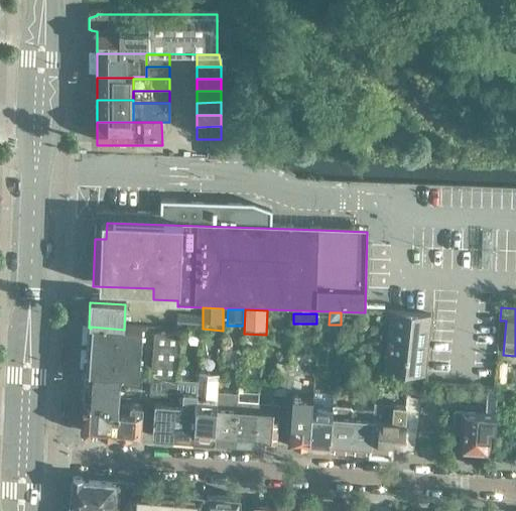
[(385,374),(424,379),(430,318),(387,313),(386,324),(390,325),(385,374)]
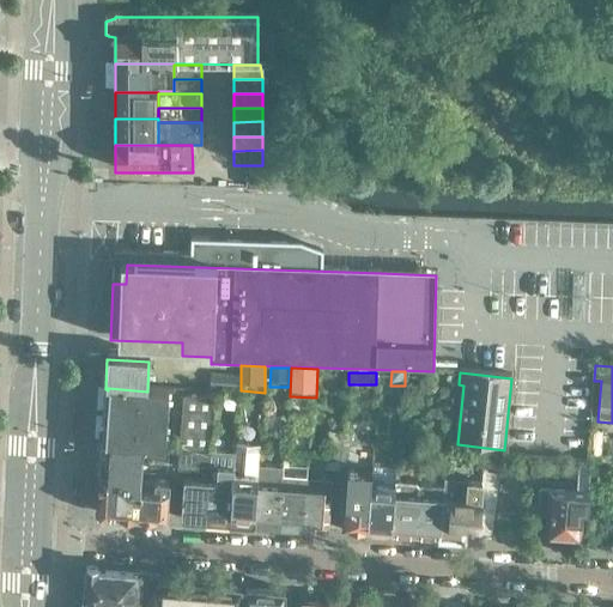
[(240,396),(241,390),(241,381),(211,378),(210,394),(240,396)]
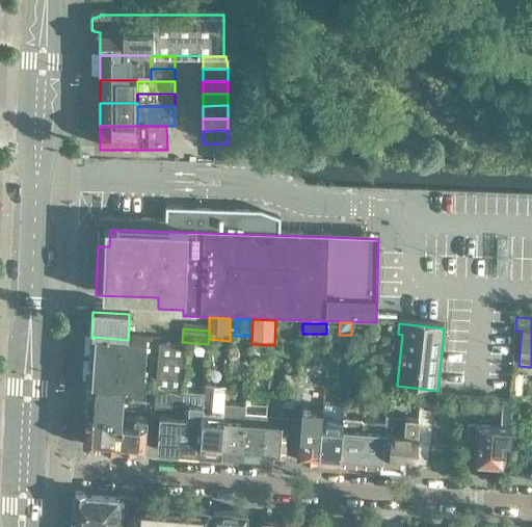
[(145,341),(128,340),(94,337),(94,339),(92,363),(144,367),(145,341)]
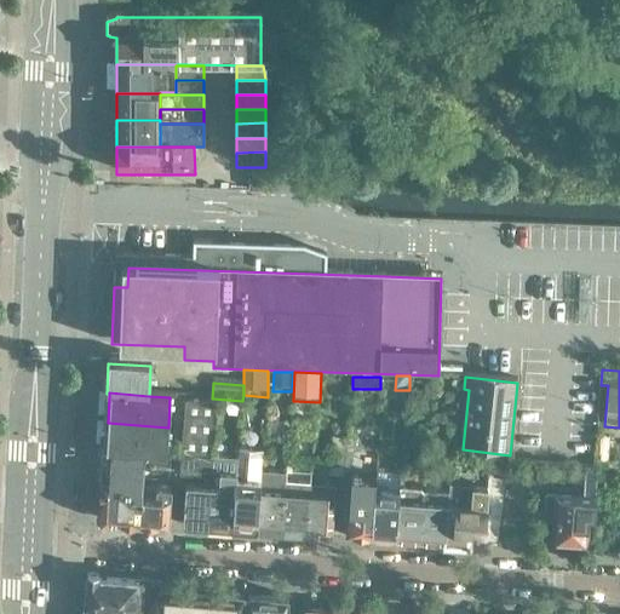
[(214,432),(217,406),(185,403),(179,478),(204,480),(202,489),(205,489),(205,481),(211,481),(212,471),(212,460),(214,432)]
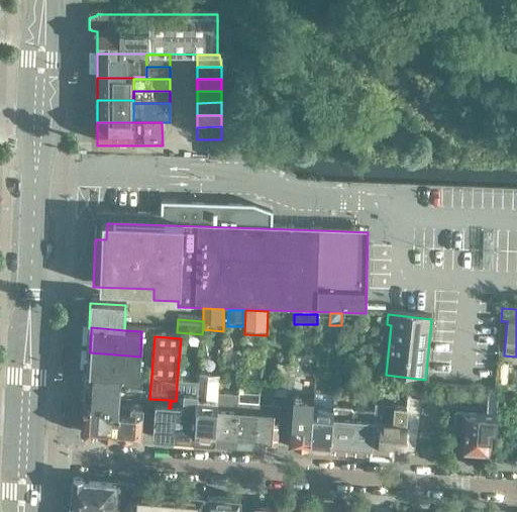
[(138,381),(140,356),(90,352),(88,377),(138,381)]
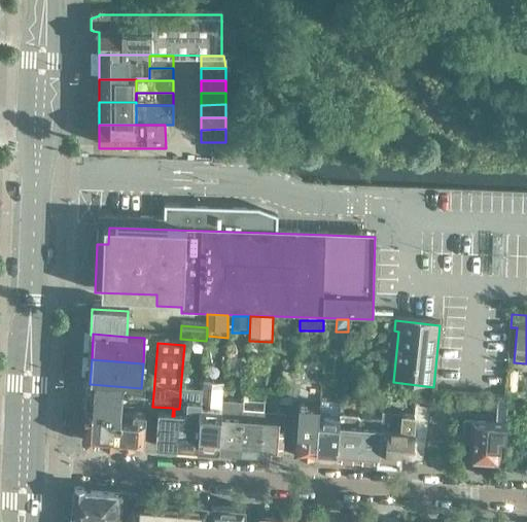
[(280,407),(282,407),(292,408),(295,376),(283,375),(280,407)]
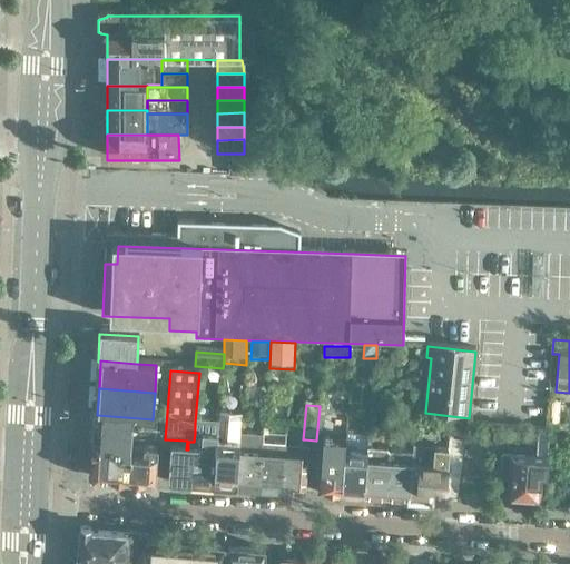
[(331,406),(320,406),(316,441),(328,441),(331,406)]
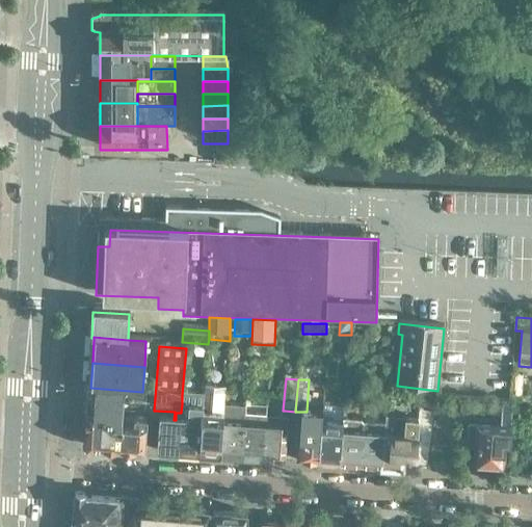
[(122,420),(124,398),(127,398),(127,400),(141,401),(142,392),(90,388),(88,388),(86,417),(122,420)]
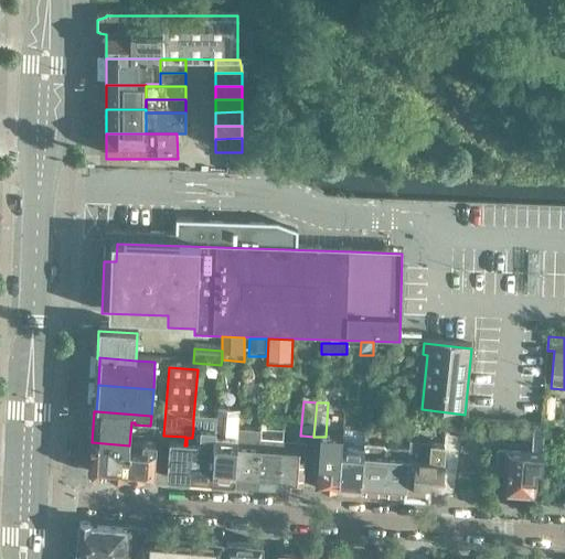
[(234,486),(237,437),(240,414),(217,412),(217,420),(216,420),(212,485),(234,486)]
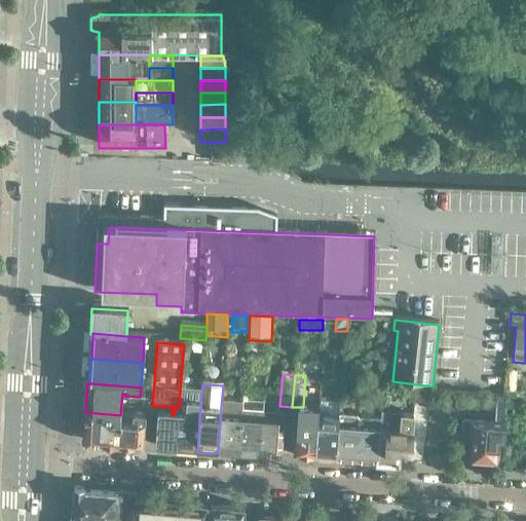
[(197,452),(201,392),(180,391),(180,400),(179,408),(176,450),(197,452)]
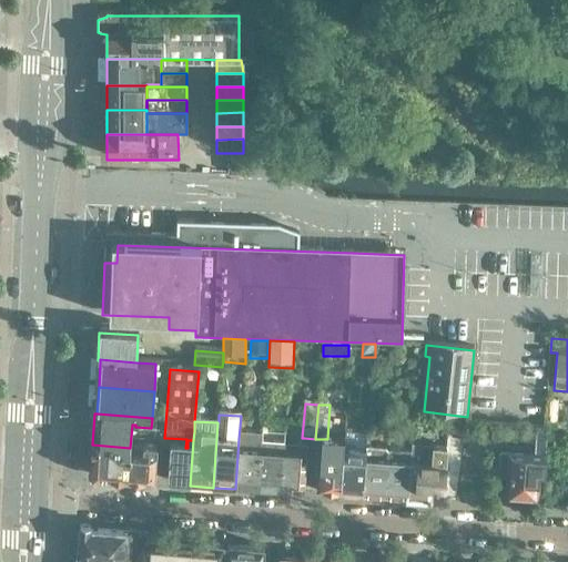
[(281,492),(284,447),(285,431),(262,429),(261,445),(259,491),(281,492)]
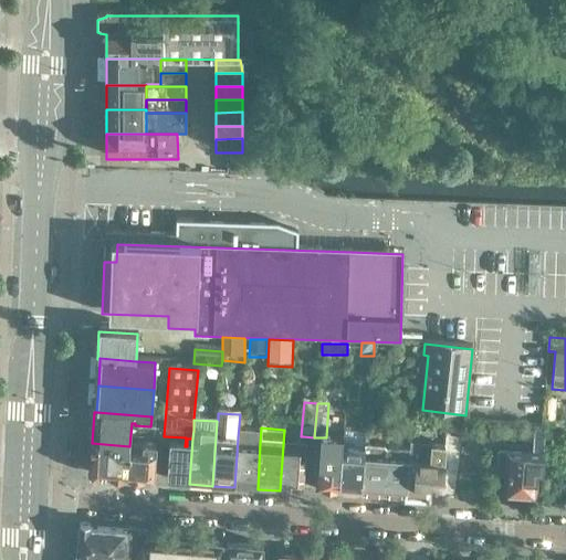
[(546,430),(535,430),(533,450),(544,450),(545,431),(546,430)]
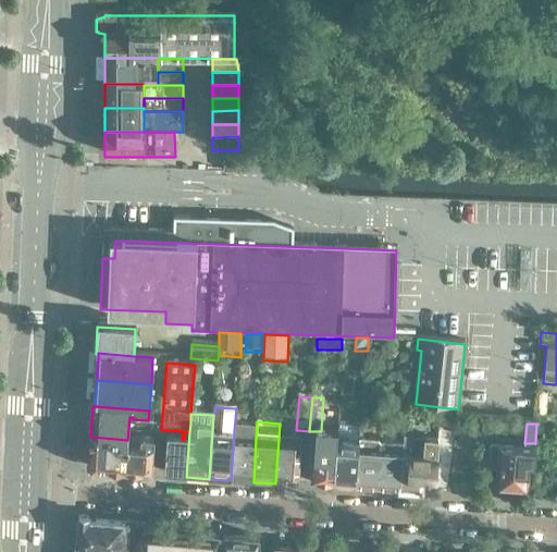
[(254,482),(256,437),(251,437),(251,432),(234,431),(231,480),(254,482)]
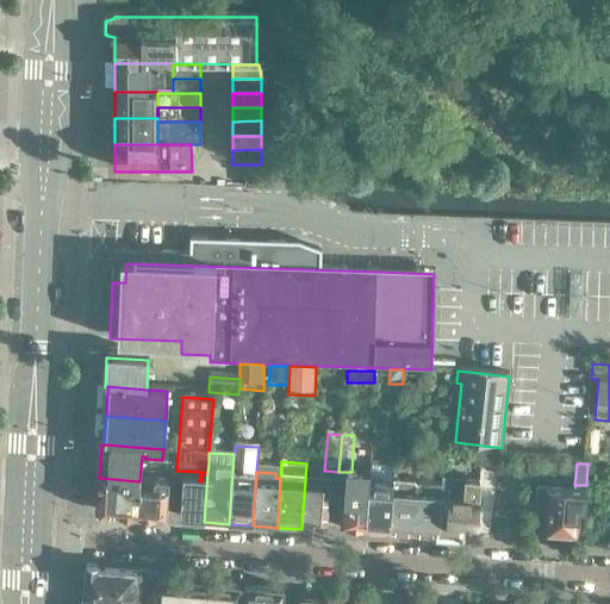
[(204,522),(207,473),(201,473),(201,481),(199,481),(182,480),(180,521),(204,522)]
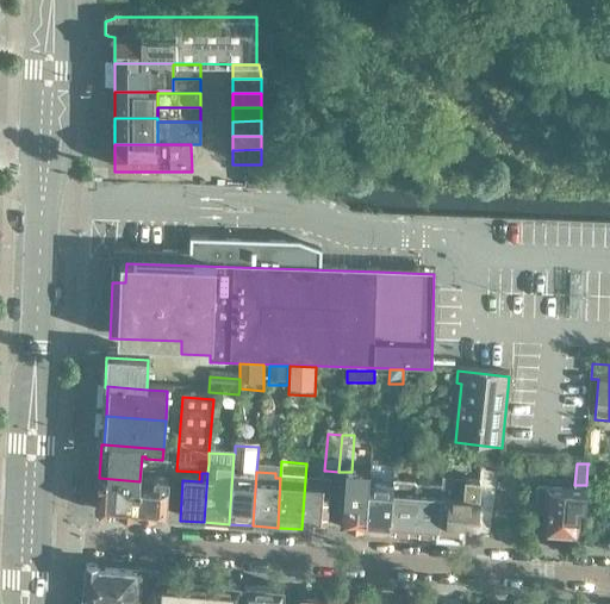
[(168,483),(159,481),(154,481),(154,491),(139,490),(139,481),(99,478),(97,510),(100,515),(166,520),(168,483)]
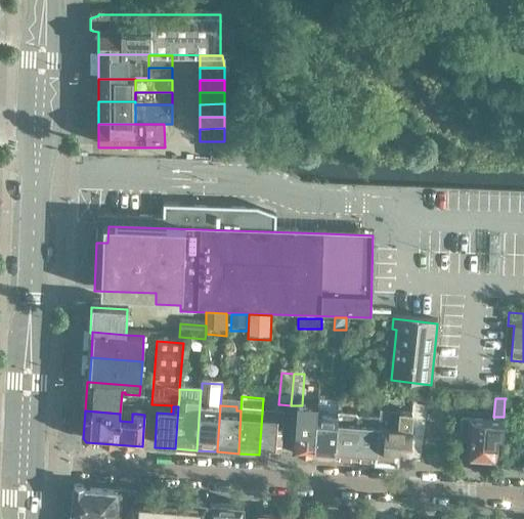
[(282,414),(262,413),(259,455),(279,457),(282,414)]
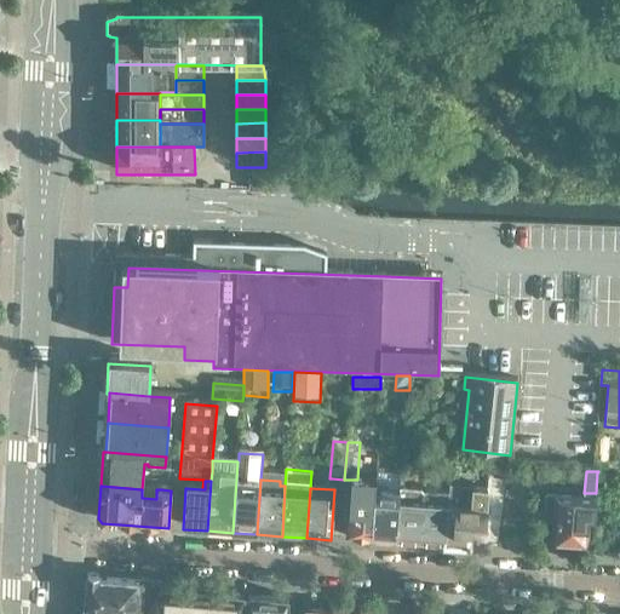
[(449,489),(448,498),(445,549),(470,550),(471,537),(483,538),(487,492),(449,489)]
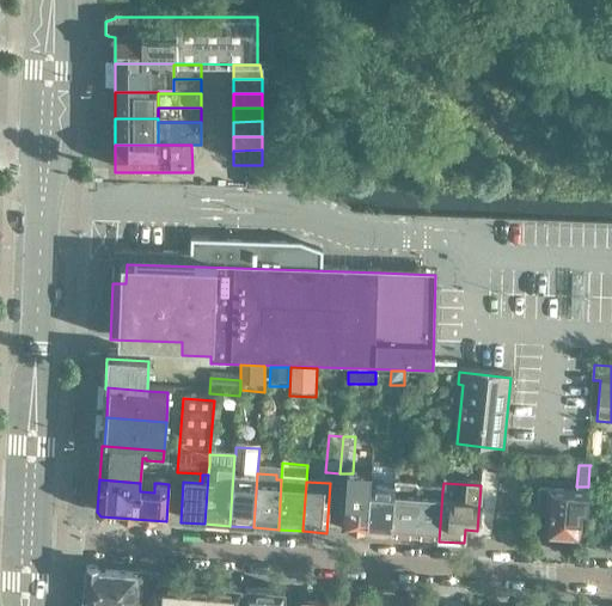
[(366,536),(369,487),(344,484),(341,534),(366,536)]
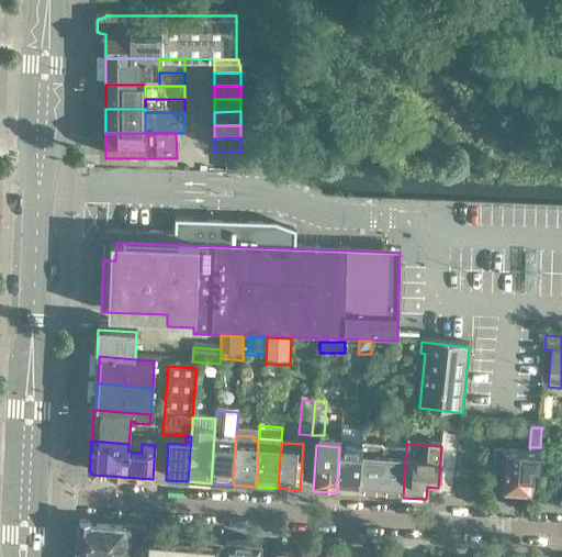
[(381,496),(383,458),(384,449),(383,449),(381,447),(362,446),(362,448),(358,494),(381,496)]
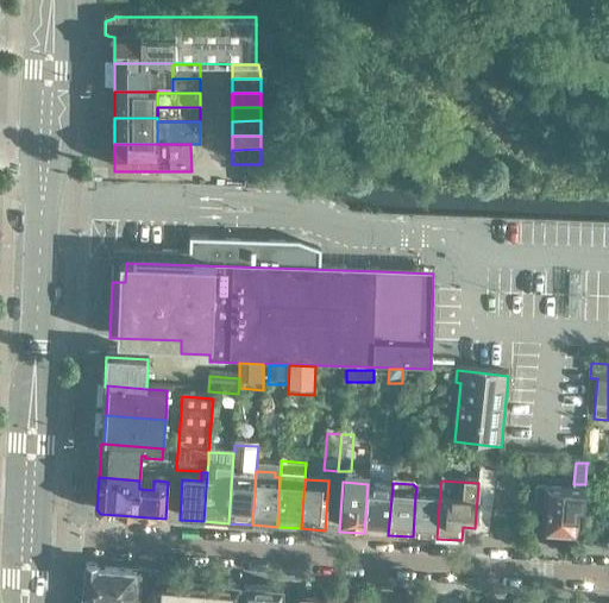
[(388,535),(393,485),(368,484),(364,533),(388,535)]
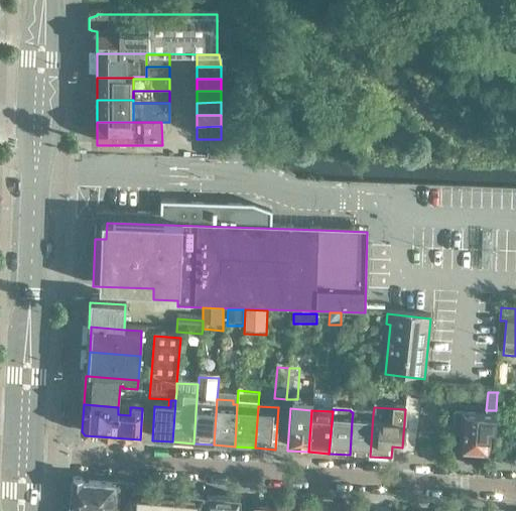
[(370,457),(373,414),(368,413),(368,422),(352,420),(350,455),(370,457)]
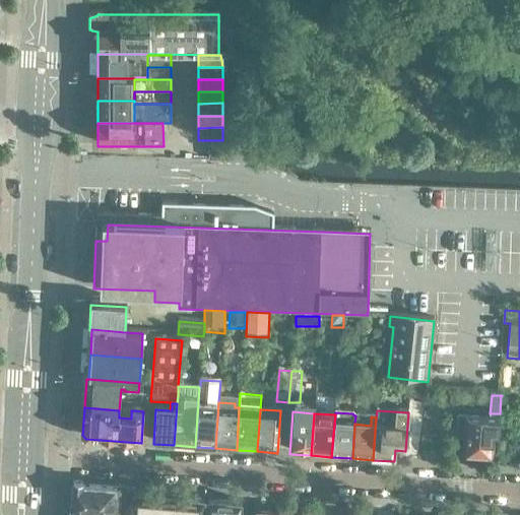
[(500,421),(490,421),(458,419),(457,435),(464,436),(463,455),(466,455),(468,459),(475,460),(478,456),(492,457),(494,436),(499,436),(500,421)]
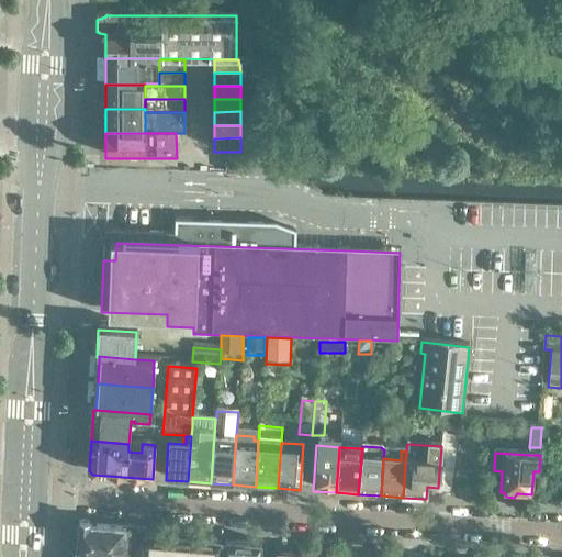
[(194,541),(171,538),(146,536),(146,532),(128,531),(128,532),(124,531),(89,528),(90,525),(79,524),(78,546),(77,554),(82,554),(117,556),(215,556),(215,554),(220,554),(221,543),(194,541)]
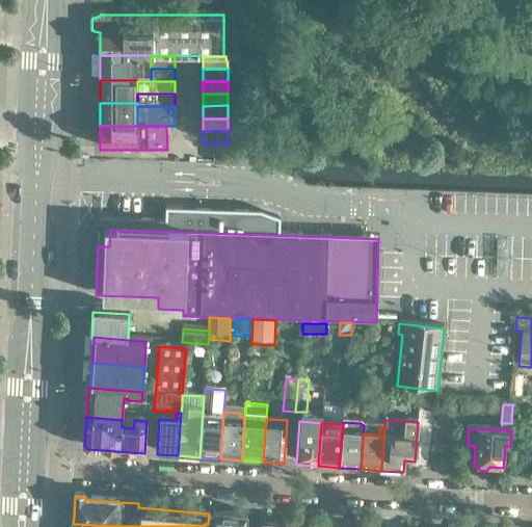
[(214,514),(213,526),(246,526),(247,516),(214,514)]
